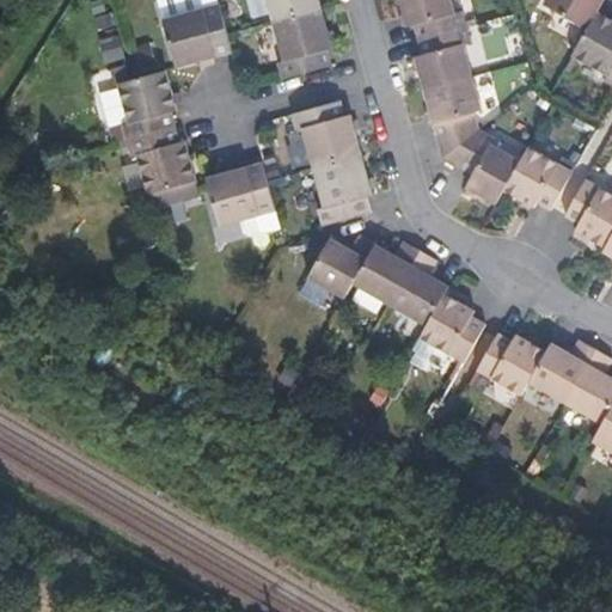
[(193,0),(164,0),(154,2),(160,23),(197,13),(194,4),(193,0)]
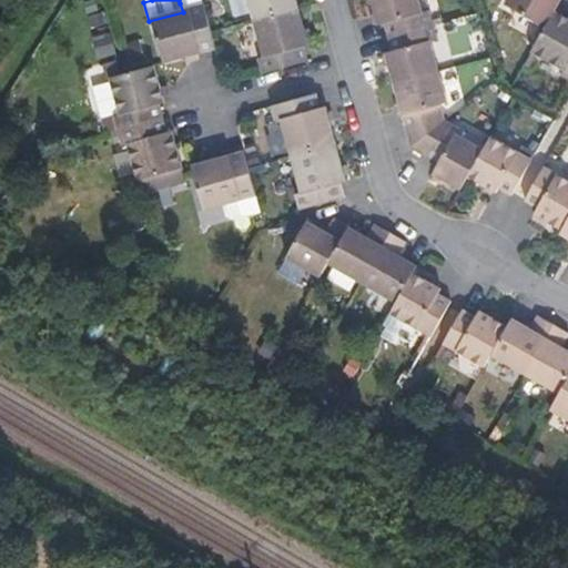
[(198,0),(190,0),(180,3),(183,12),(200,7),(198,0)]
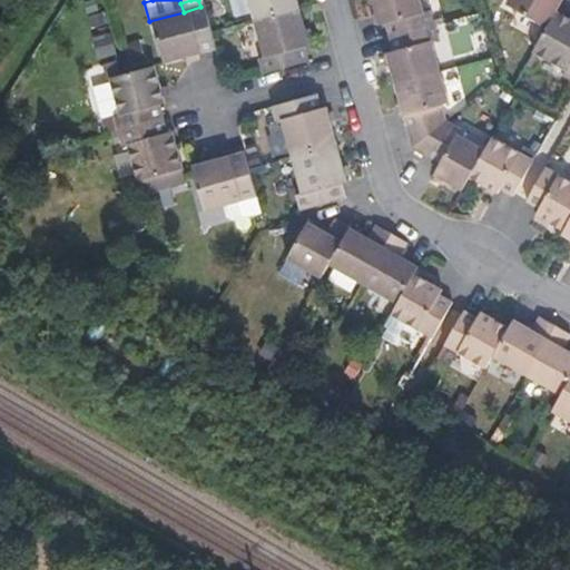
[(248,0),(256,23),(298,12),(294,0),(248,0)]
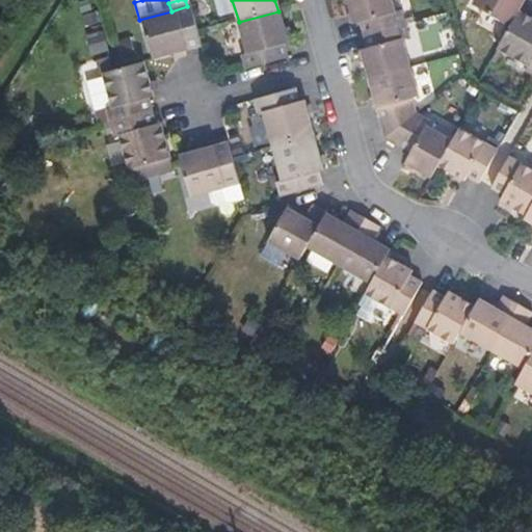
[(394,0),(345,0),(352,25),(360,23),(363,36),(409,24),(405,9),(398,11),(394,0)]
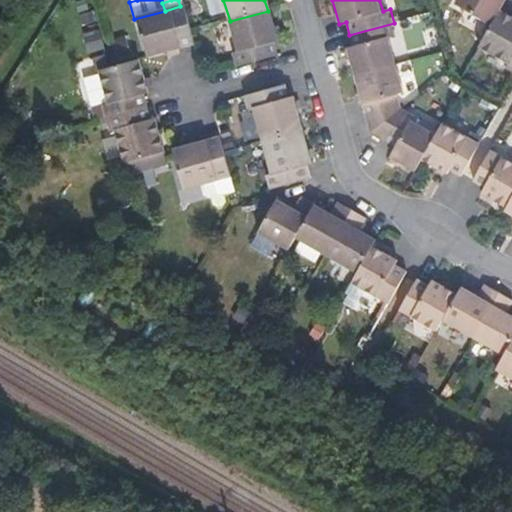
[(505,0),(458,0),(456,5),(491,25),(499,12),(505,0)]
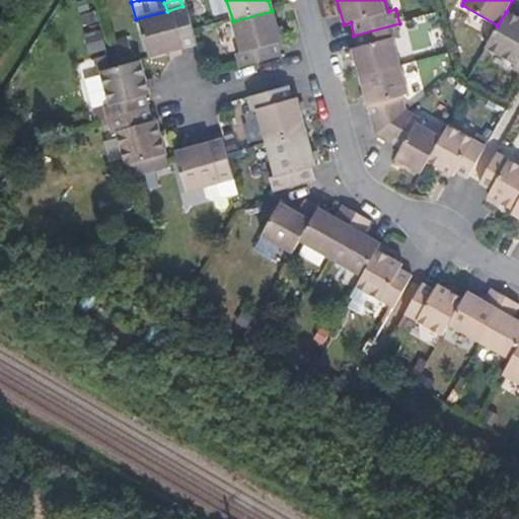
[(167,11),(136,19),(147,59),(155,57),(194,47),(191,33),(182,6),(167,11)]
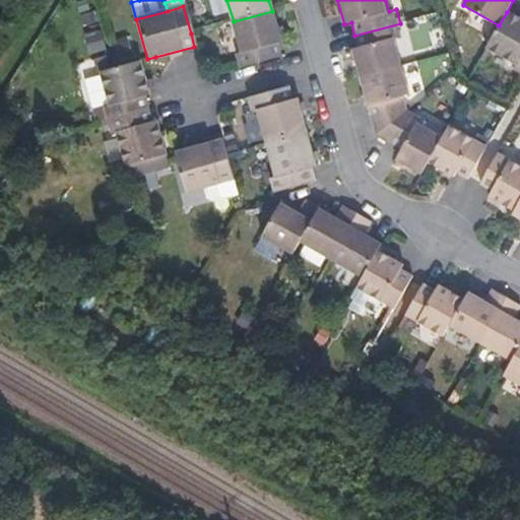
[(272,11),(234,21),(242,51),(237,53),(242,69),(279,59),(276,47),(281,45),(272,11)]
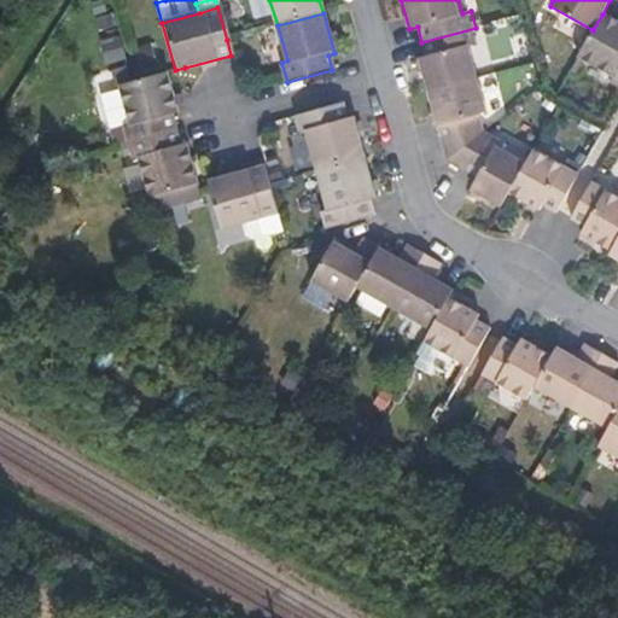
[(617,22),(602,15),(593,30),(577,57),(613,77),(611,83),(617,87),(617,22)]
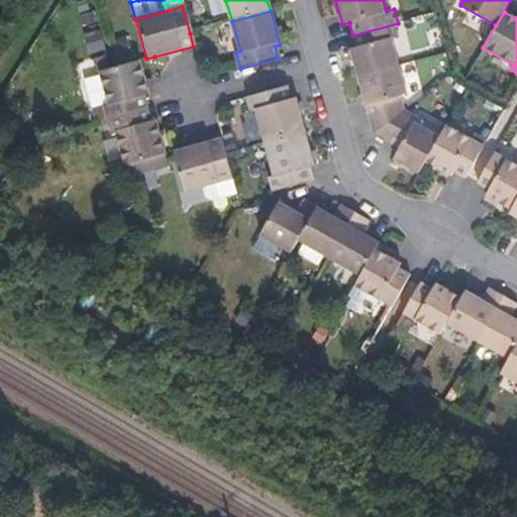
[(355,48),(349,49),(357,79),(402,67),(395,37),(401,35),(398,23),(352,35),(355,48)]
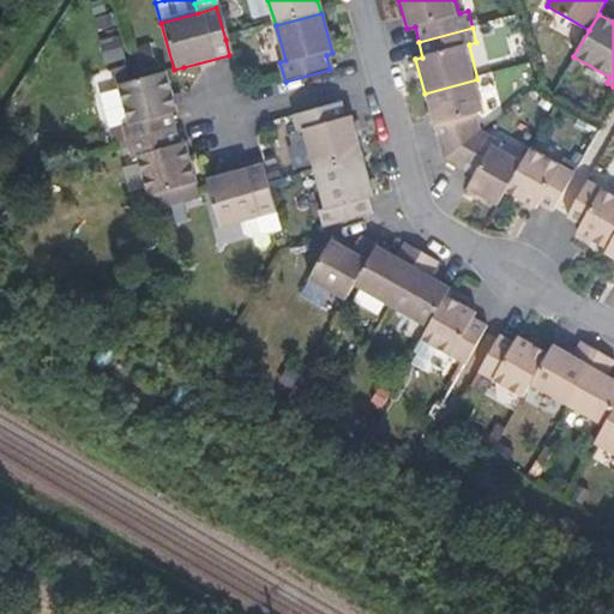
[(148,50),(136,53),(139,68),(151,65),(148,50)]
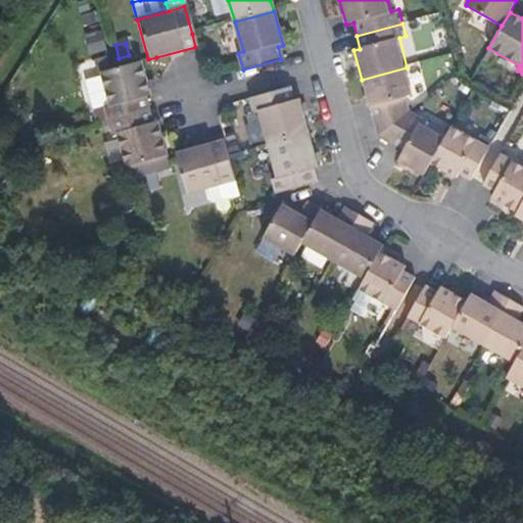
[(113,68),(99,74),(108,105),(103,107),(106,122),(147,109),(144,98),(148,96),(139,62),(113,68)]
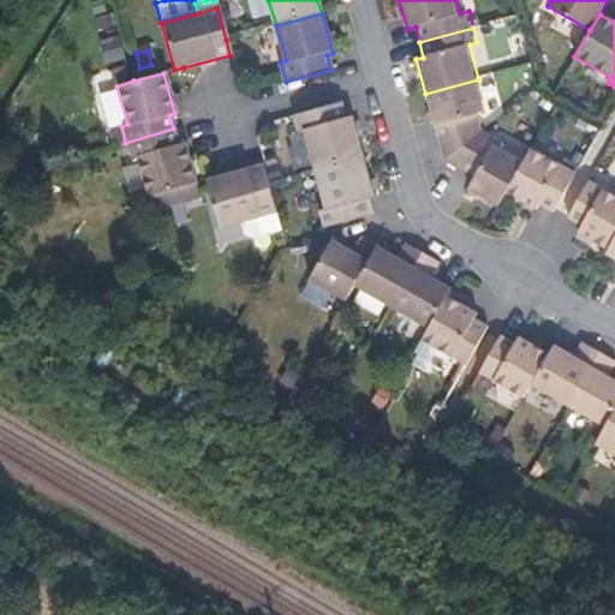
[(478,79),(425,94),(443,161),(485,130),(479,111),(485,109),(478,79)]
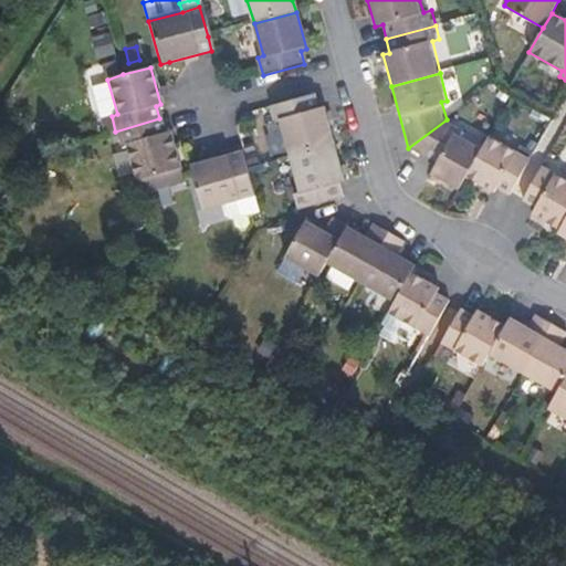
[(273,123),(280,122),(290,158),(333,146),(322,107),(317,108),(313,95),(269,107),(273,123)]
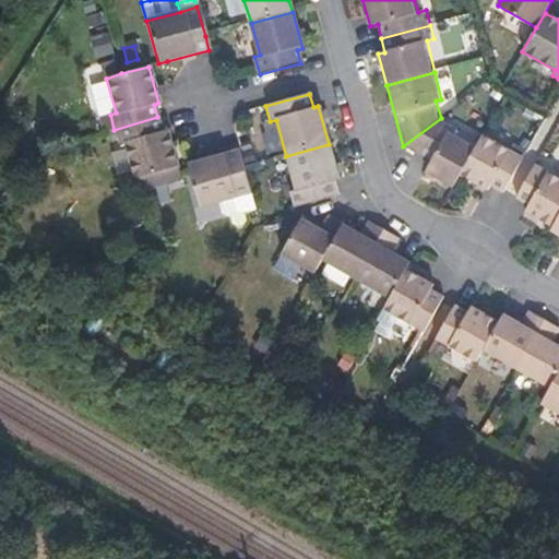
[(117,142),(125,140),(137,177),(149,174),(177,166),(166,131),(162,132),(157,117),(114,130),(117,142)]
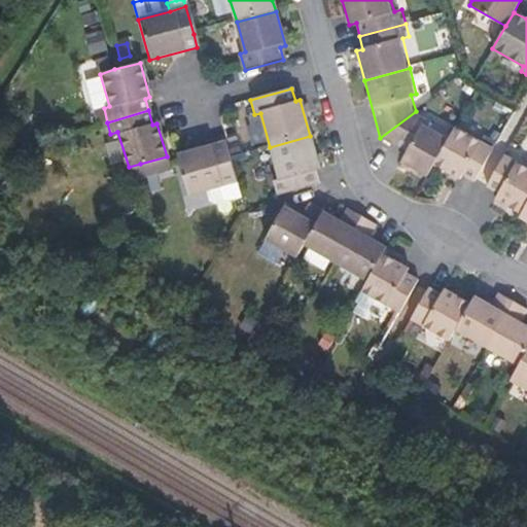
[(427,117),(416,111),(380,138),(406,152),(401,159),(428,174),(432,166),(449,137),(424,124),(427,117)]
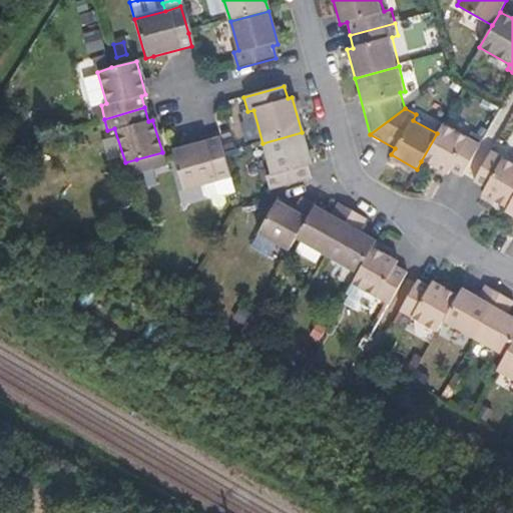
[(443,124),(437,133),(421,161),(447,175),(449,172),(461,178),(480,145),(443,124)]
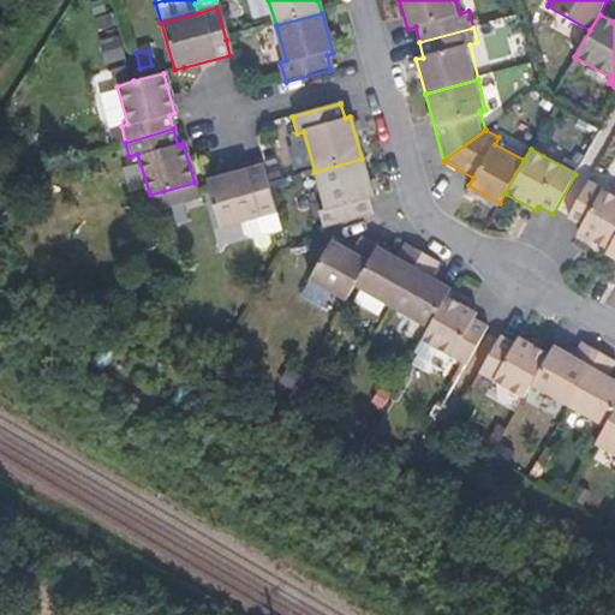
[(362,159),(315,172),(324,207),(317,209),(323,227),(370,213),(366,199),(372,198),(362,159)]
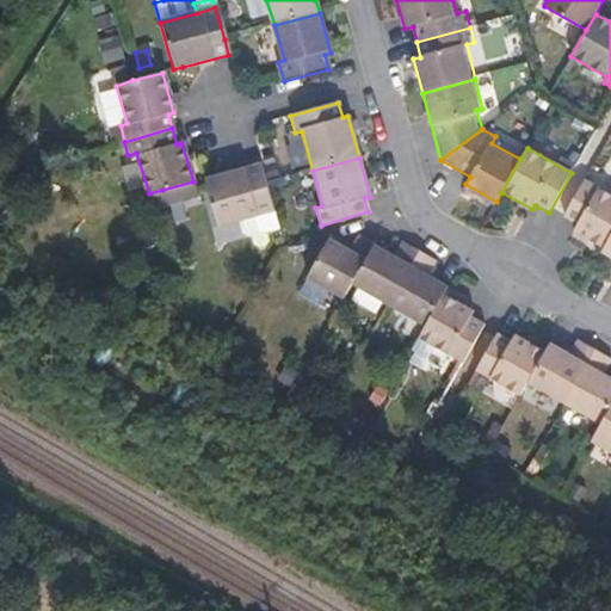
[(257,162),(203,178),(216,227),(272,213),(264,184),(257,162)]
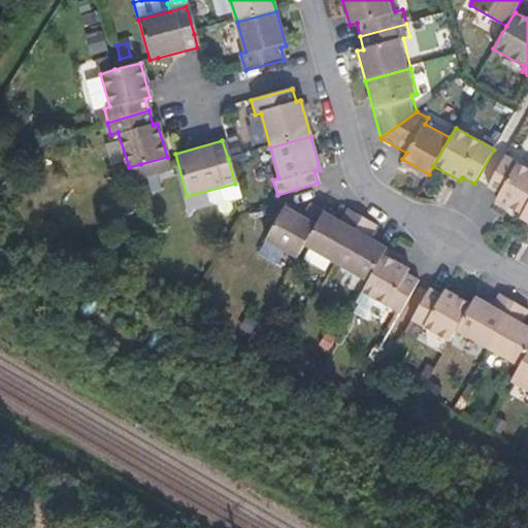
[(527,169),(504,156),(485,190),(497,197),(495,202),(521,217),(527,203),(527,169)]
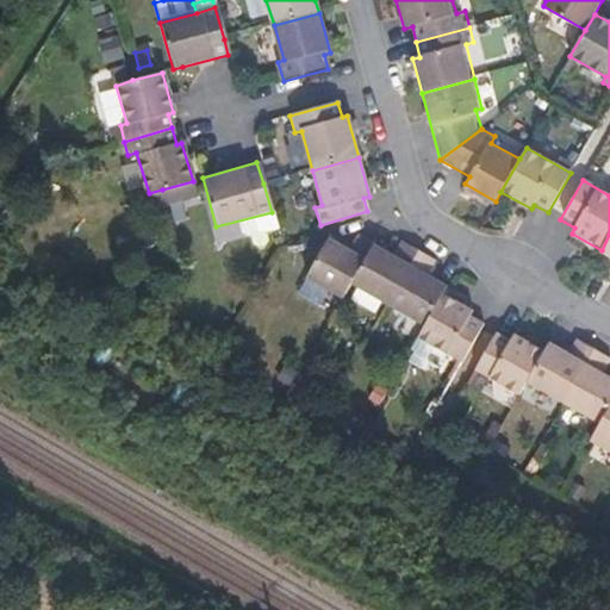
[(347,249),(324,236),(302,278),(340,302),(349,285),(372,246),(354,235),(347,249)]
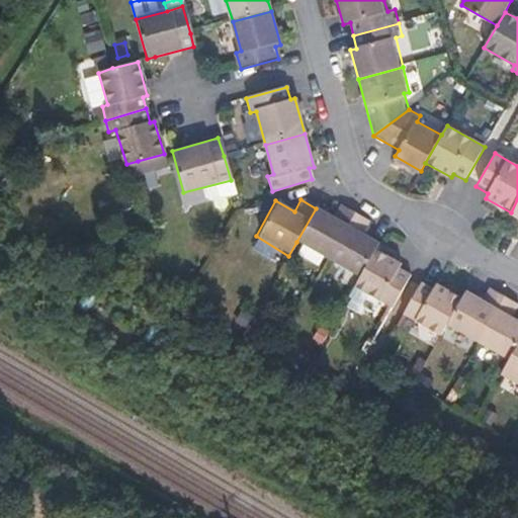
[(517,199),(511,212),(509,216),(517,221),(517,199)]
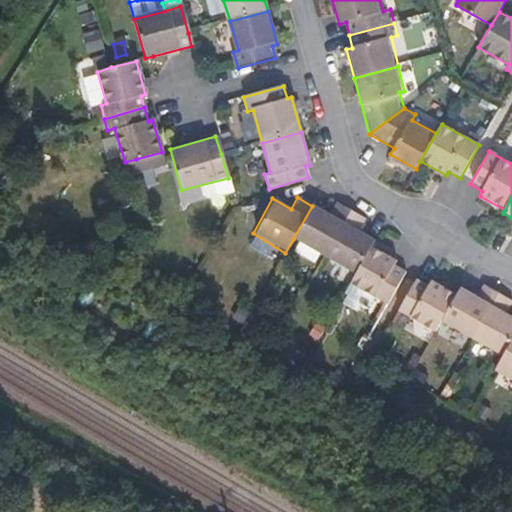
[(329,215),(312,206),(293,239),(325,257),(350,212),(335,204),(329,215)]
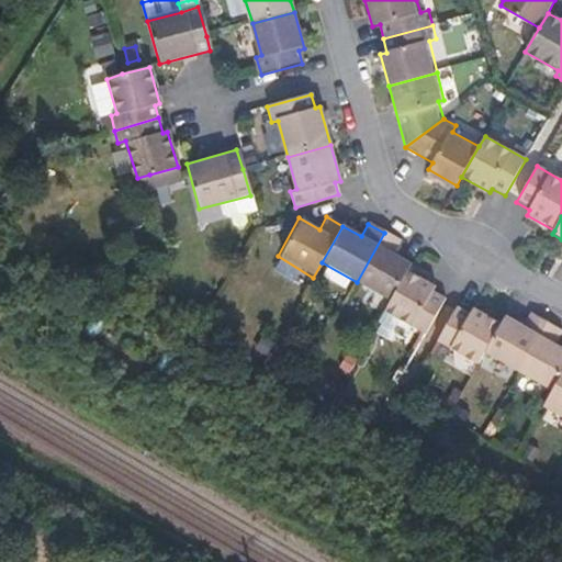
[(401,240),(384,233),(357,282),(390,301),(405,273),(411,265),(393,255),(401,240)]
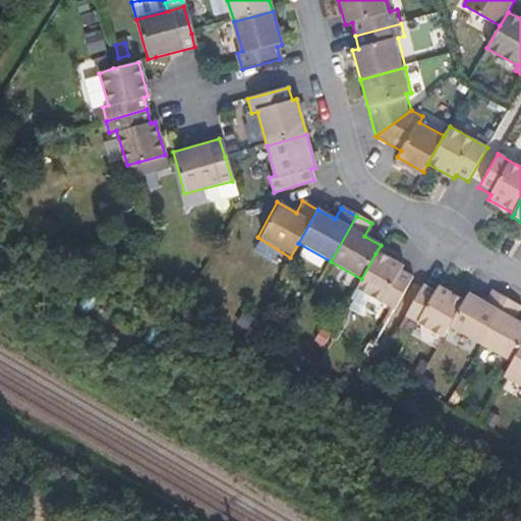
[(375,253),(361,279),(355,290),(393,312),(411,281),(399,274),(402,268),(375,253)]
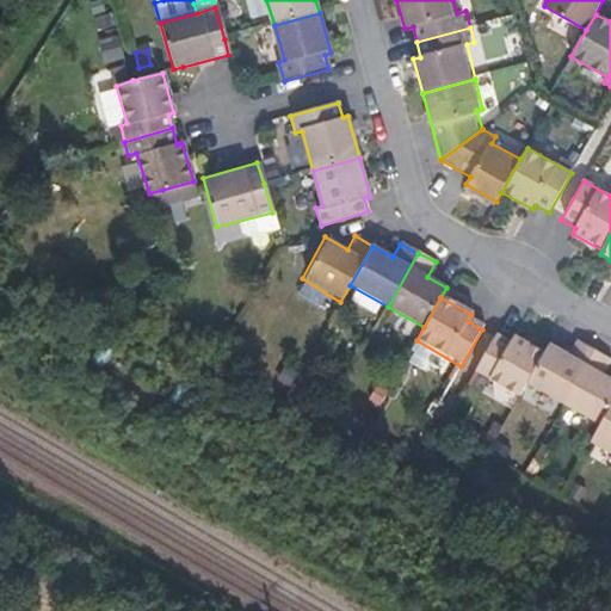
[(511,344),(494,337),(474,374),(517,397),(525,383),(542,353),(514,337),(511,344)]
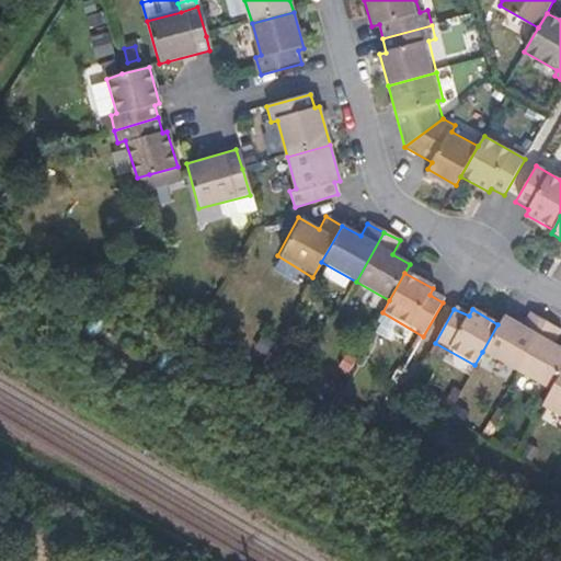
[(502,317),(497,324),(482,352),(517,371),(544,324),(527,315),(521,327),(502,317)]
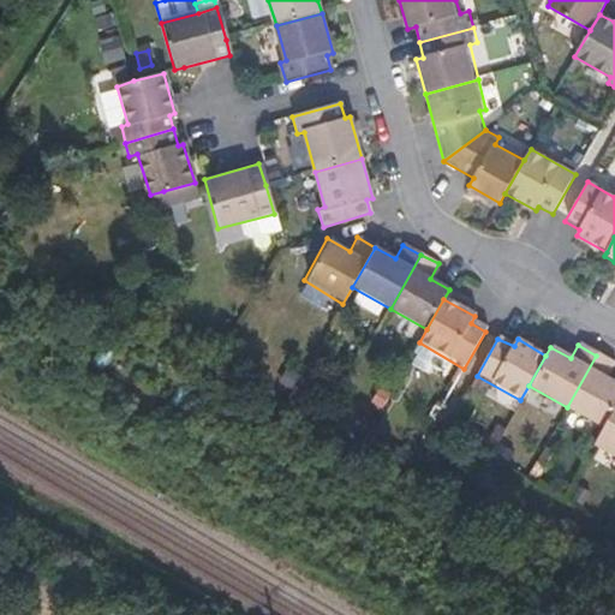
[(613,365),(596,356),(567,407),(603,427),(614,405),(614,383),(605,378),(613,365)]
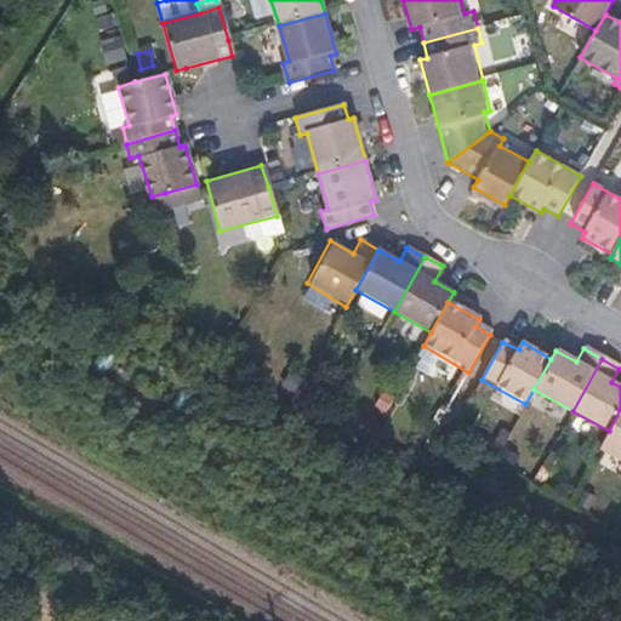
[(620,409),(609,431),(602,444),(620,454),(620,409)]
